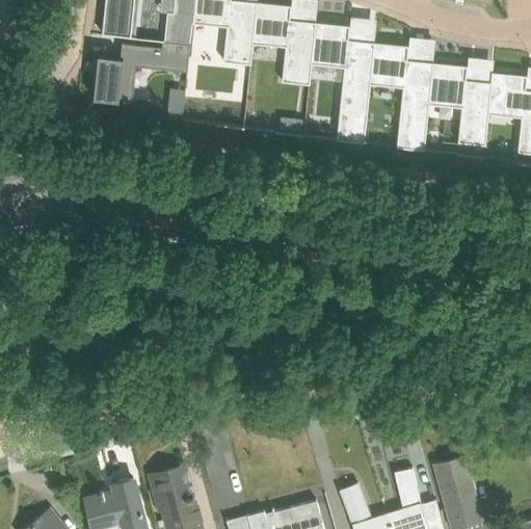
[(104,0),(101,35),(130,38),(134,0),(104,0)]
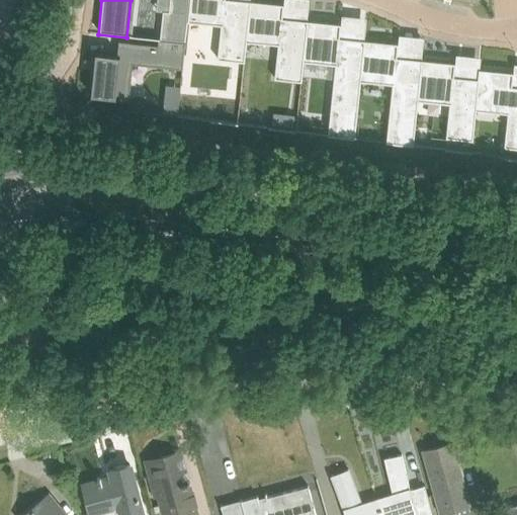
[(163,9),(159,41),(185,44),(188,0),(169,0),(169,10),(163,9)]
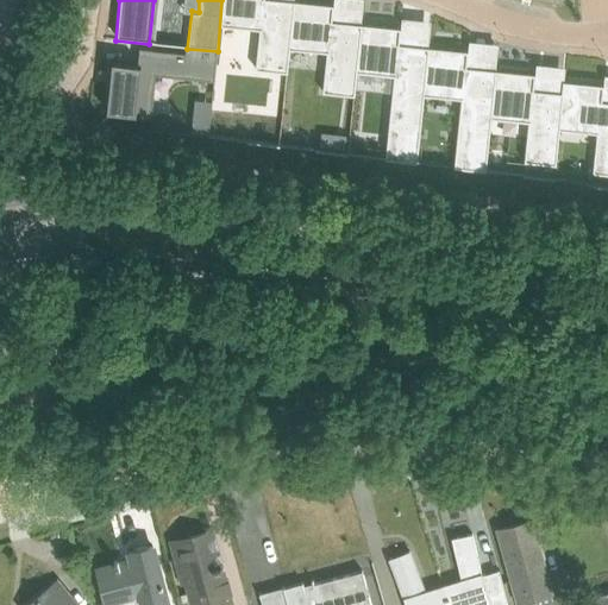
[(223,0),(220,29),(258,32),(255,73),(287,75),(289,51),(288,51),(293,2),(264,0),(223,0)]
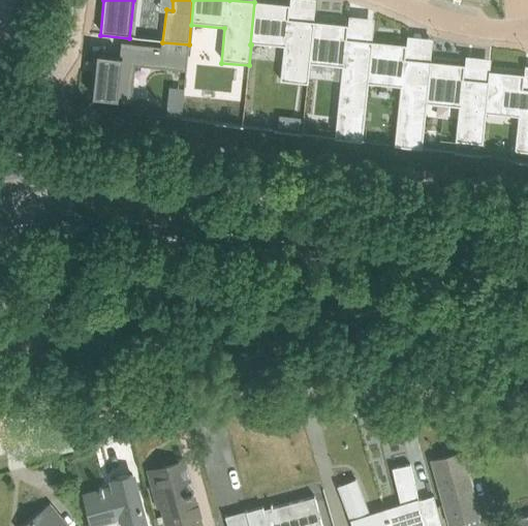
[(254,2),(250,44),(251,44),(283,48),(279,83),(307,86),(309,65),(308,65),(313,23),(287,20),(289,6),(254,2)]
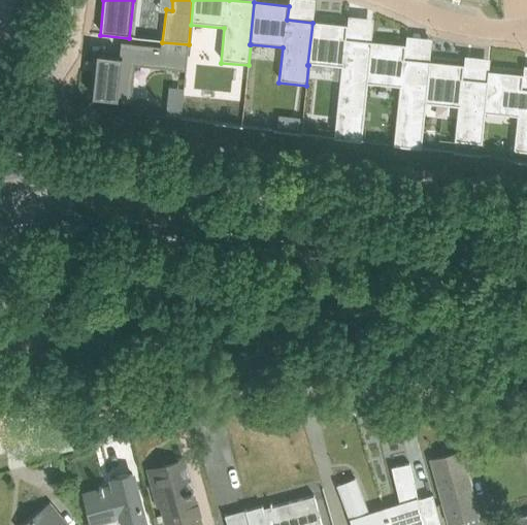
[(313,23),(307,65),(308,65),(340,68),(333,139),(361,142),(367,85),(366,85),(370,42),(346,40),(347,26),(313,23)]
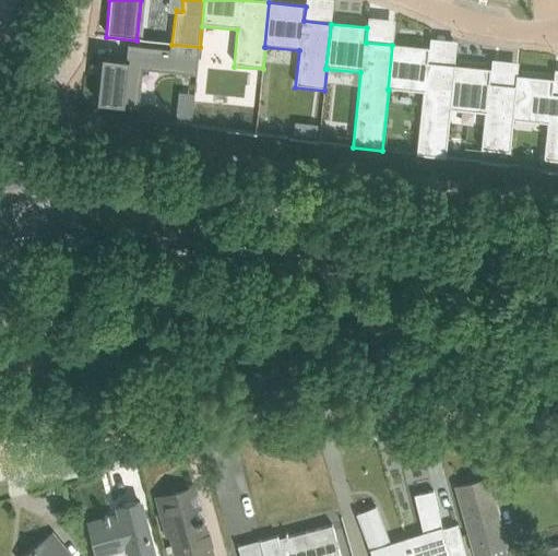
[(102,59),(97,105),(139,109),(142,71),(197,77),(200,47),(171,45),(169,44),(169,50),(127,46),(127,49),(129,49),(128,62),(102,59)]
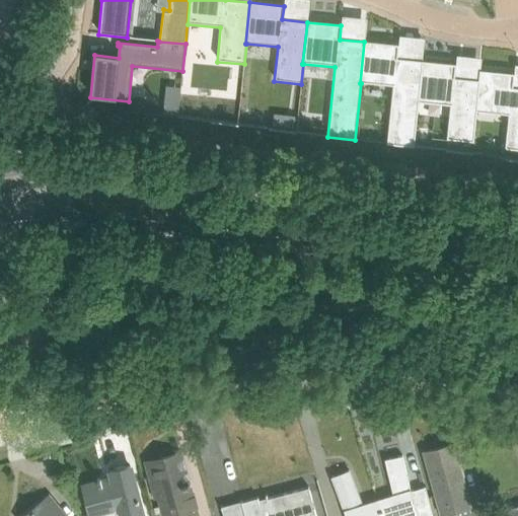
[(364,42),(360,83),(361,83),(392,86),(386,145),(413,148),(418,102),(417,102),(422,62),(396,59),(397,46),(364,42)]
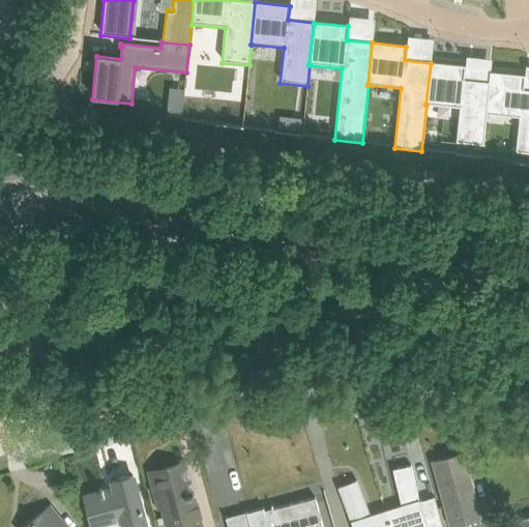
[(431,63),(425,105),(427,105),(459,108),(456,143),(482,146),(486,115),(489,83),(488,83),(463,81),(465,66),(431,63)]
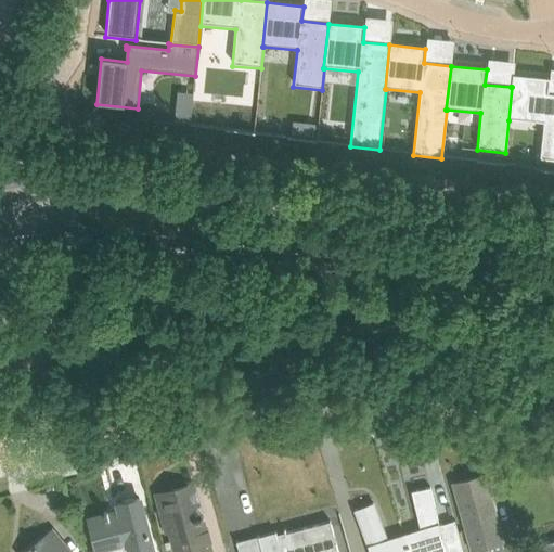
[(512,87),(509,120),(543,124),(539,159),(553,161),(553,94),(548,94),(549,80),(512,76),(511,87),(512,87)]
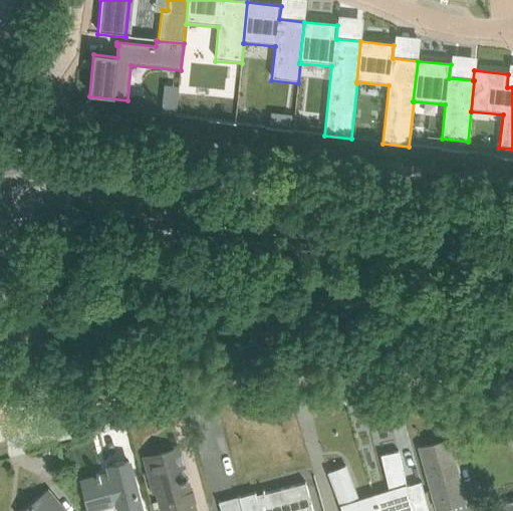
[(271,114),(270,124),(290,128),(292,116),(271,114)]
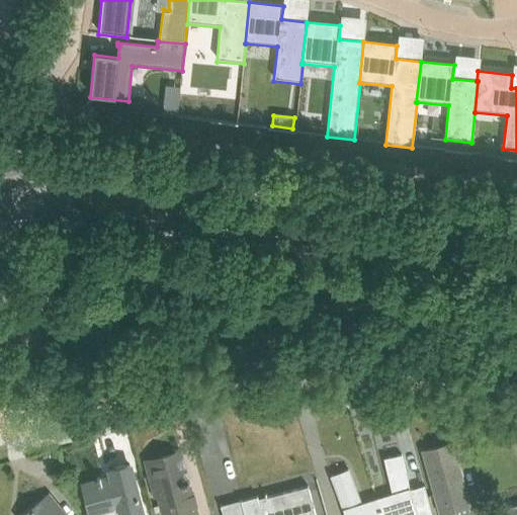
[(486,514),(485,508),(472,511),(469,512),(451,445),(423,453),(439,514),(486,514)]
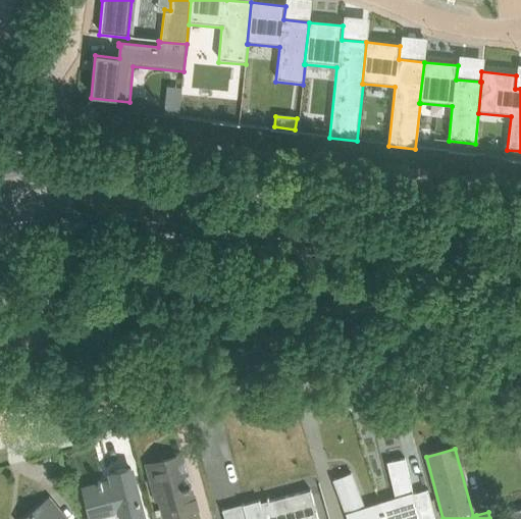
[(156,503),(160,501),(162,510),(150,514),(151,518),(196,518),(189,491),(191,490),(190,486),(183,488),(174,460),(146,467),(156,503)]
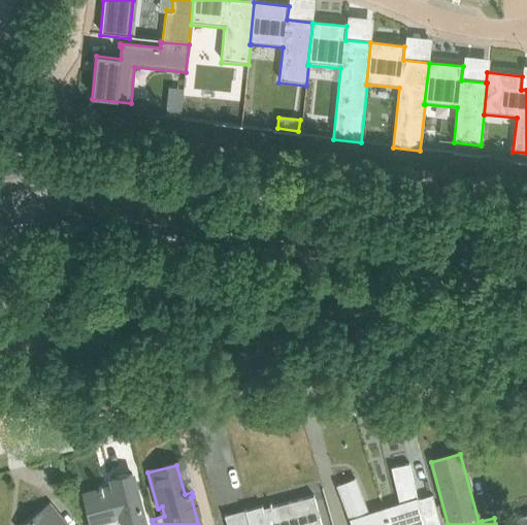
[(399,506),(384,512),(387,524),(439,524),(432,496),(431,497),(418,501),(414,486),(408,465),(391,469),(399,506)]
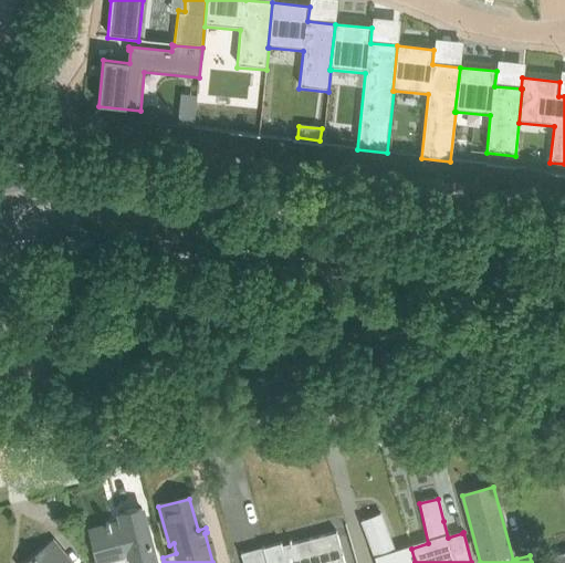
[(154,562),(147,533),(142,511),(119,517),(123,527),(111,530),(110,523),(105,524),(106,529),(91,533),(96,554),(98,562),(154,562)]
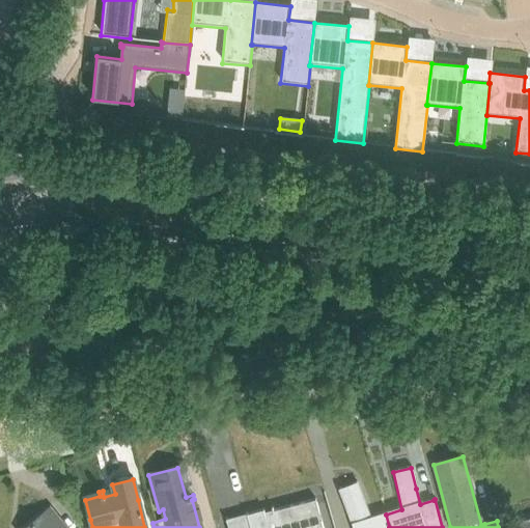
[(357,483),(339,491),(346,509),(353,525),(354,527),(389,527),(386,515),(370,520),(357,483)]
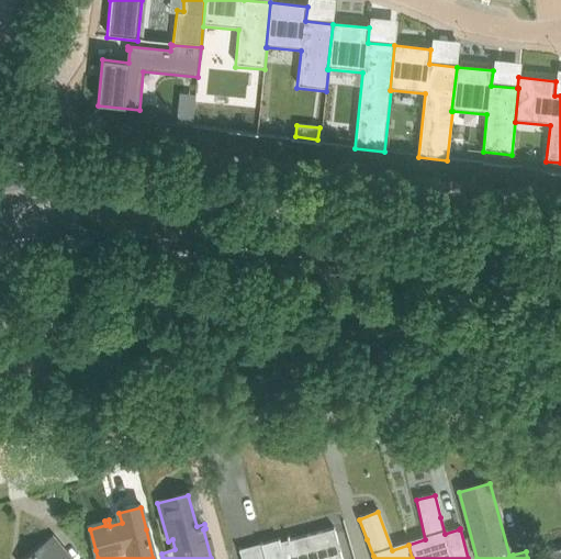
[(340,558),(334,530),(280,545),(279,540),(239,552),(240,558),(340,558)]
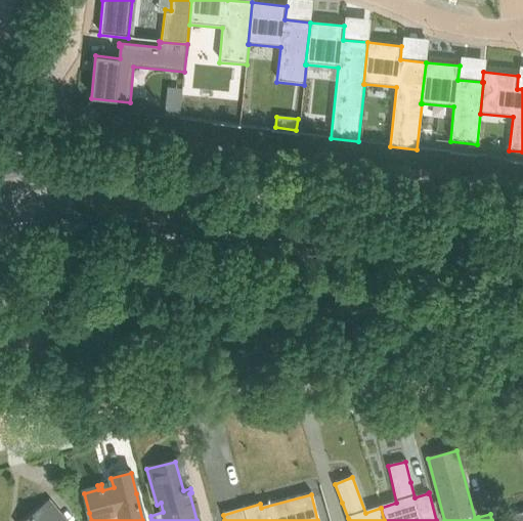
[(60,520),(48,504),(27,520),(60,520)]
